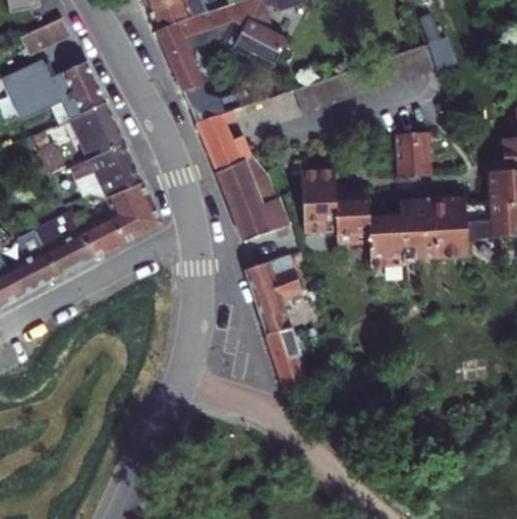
[(38,10),(36,0),(0,0),(0,8),(1,16),(38,10)]
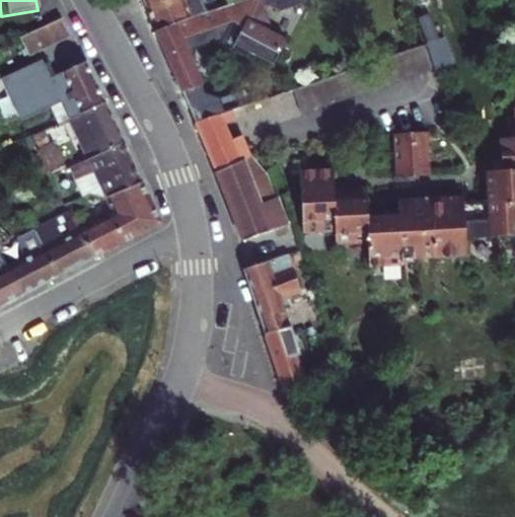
[(199,0),(185,5),(182,0),(143,0),(155,28),(175,21),(214,8),(210,0),(199,0)]
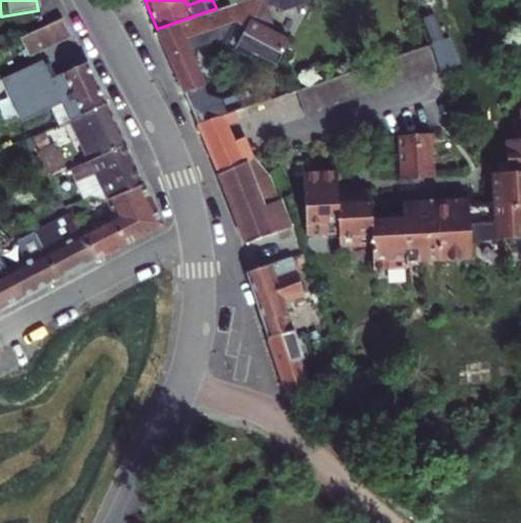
[(310,0),(242,0),(240,1),(247,21),(267,14),(311,0),(310,0)]
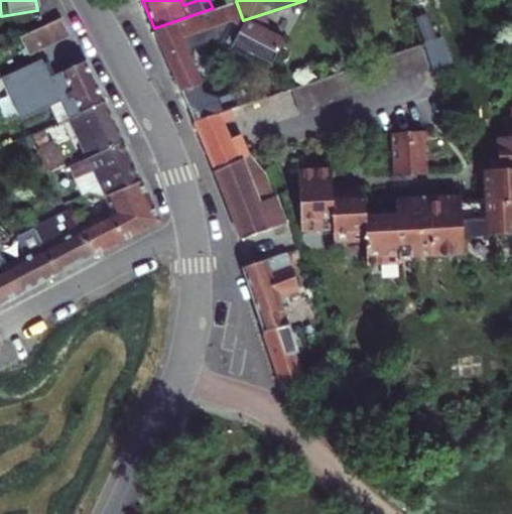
[(154,28),(179,89),(199,82),(186,49),(222,36),(266,56),(278,31),(263,27),(262,14),(243,20),(236,1),(154,28)]
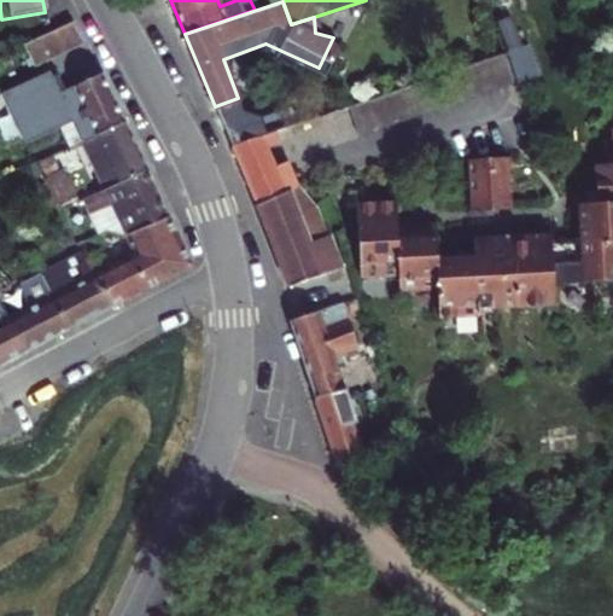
[(30,48),(40,67),(89,44),(80,25),(30,48)]
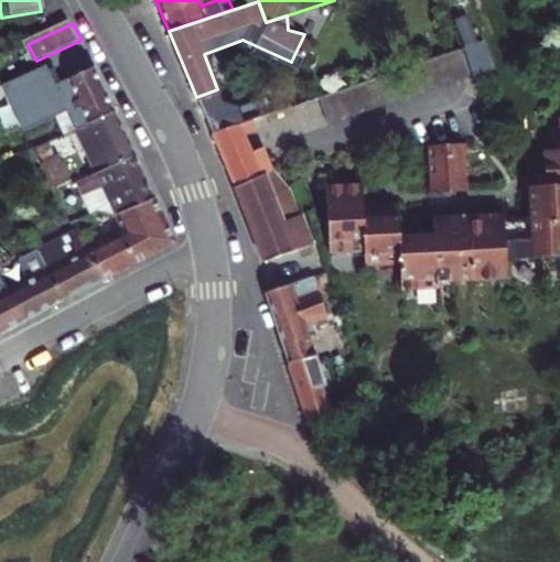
[(432,62),(338,92),(310,100),(282,109),(290,136),(440,89),(432,62)]
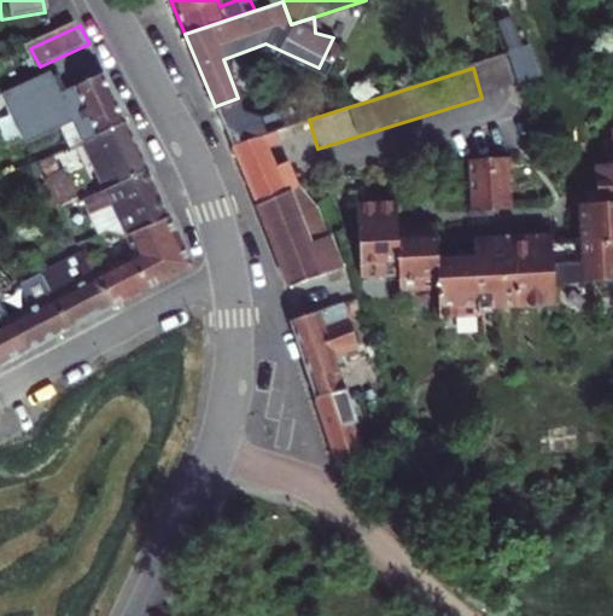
[(122,121),(99,74),(54,96),(76,141),(122,121)]
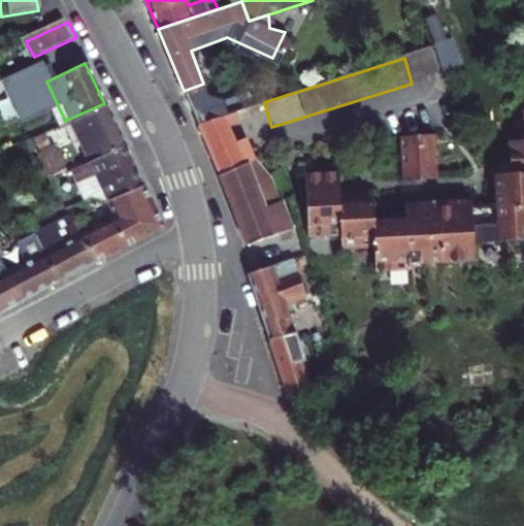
[(65,121),(85,163),(125,144),(104,103),(65,121)]
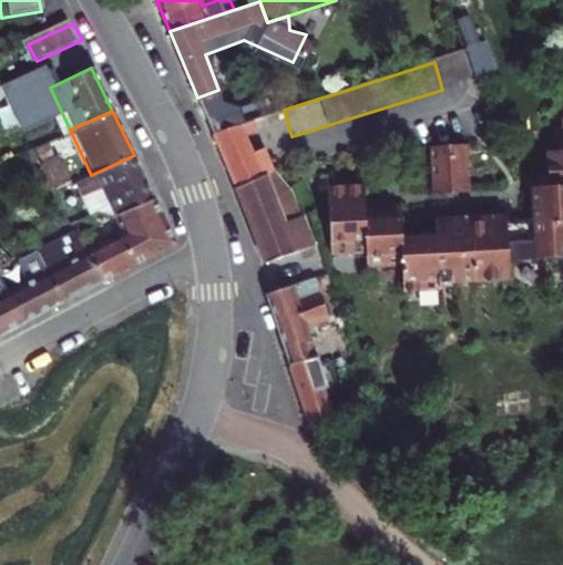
[(213,132),(218,144),(249,133),(257,130),(254,119),(213,132)]
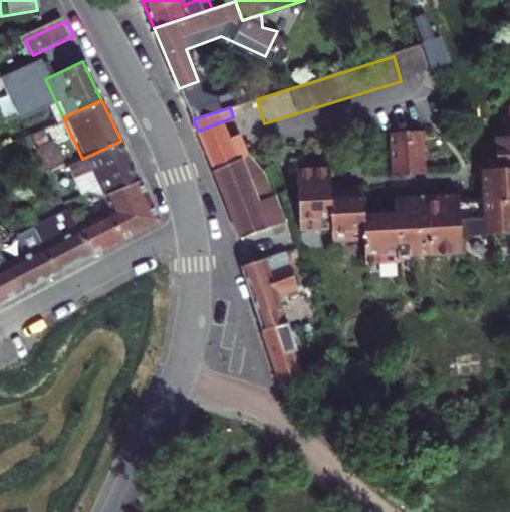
[(226,120),(198,131),(204,145),(232,136),(226,120)]
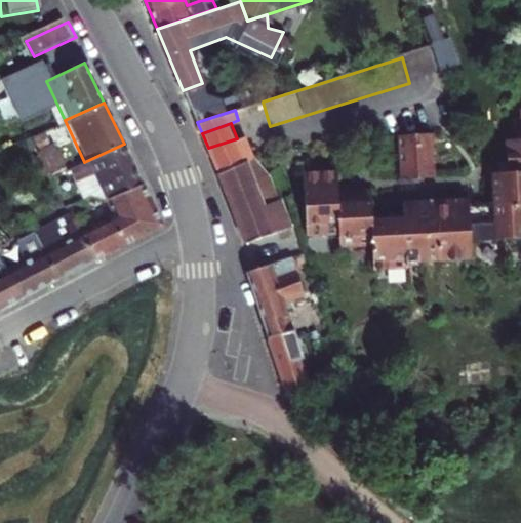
[(433,175),(431,131),(397,133),(399,177),(433,175)]
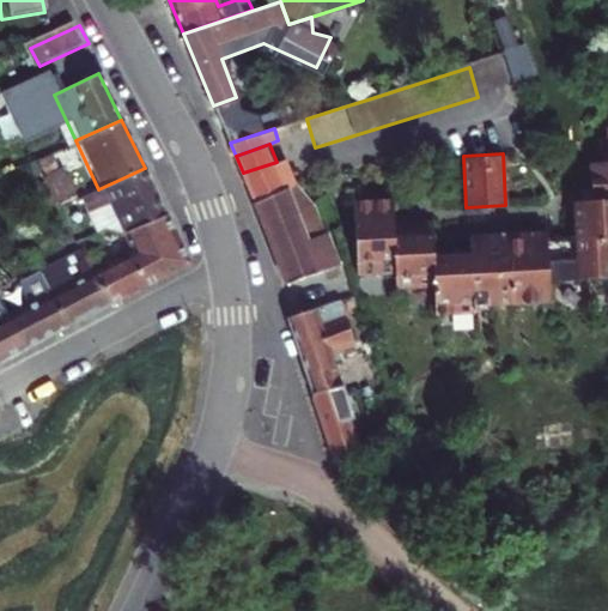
[(277,162),(243,173),(255,203),(298,182),(287,158),(277,162)]
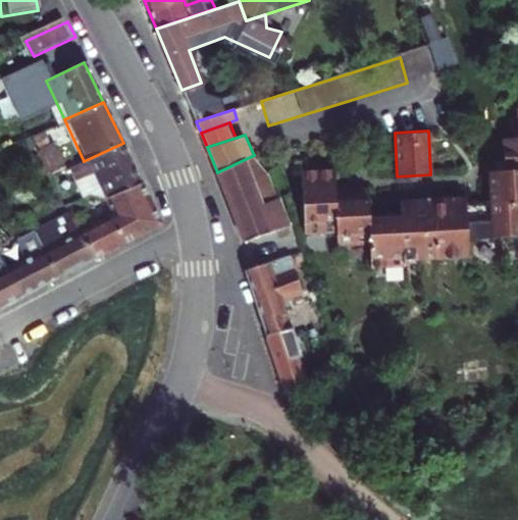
[(464,196),(411,199),(414,259),(442,258),(456,257),(466,257),(466,240),(494,239),(508,238),(517,237),(517,138),(501,139),(502,172),(489,173),(490,205),(465,206),(464,196)]
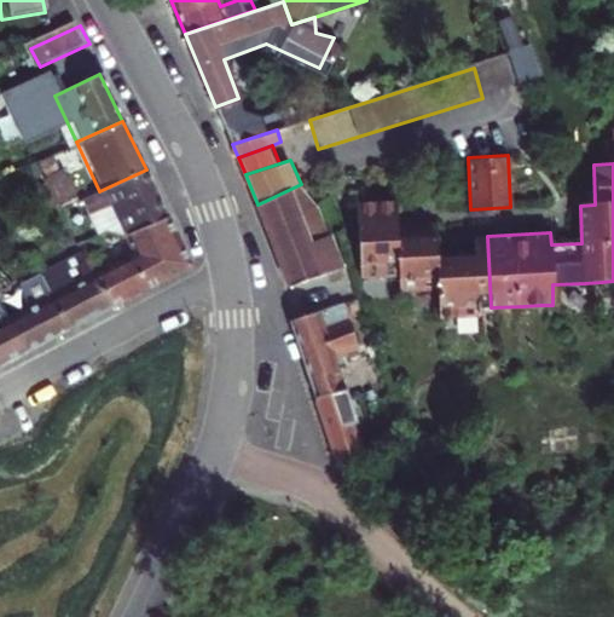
[(120,235),(169,217),(146,169),(99,191),(120,235)]
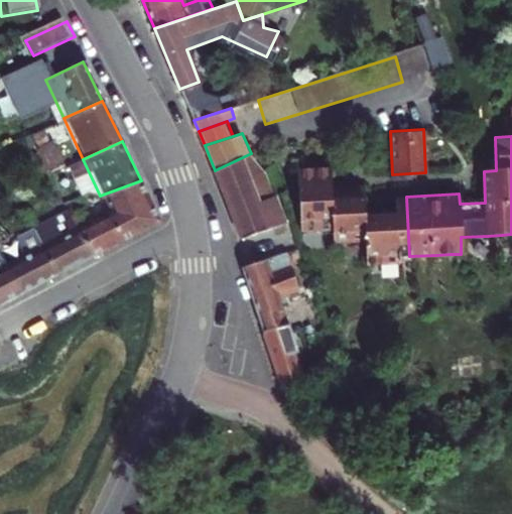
[(267,171),(251,153),(215,170),(239,238),(282,224),(267,171)]
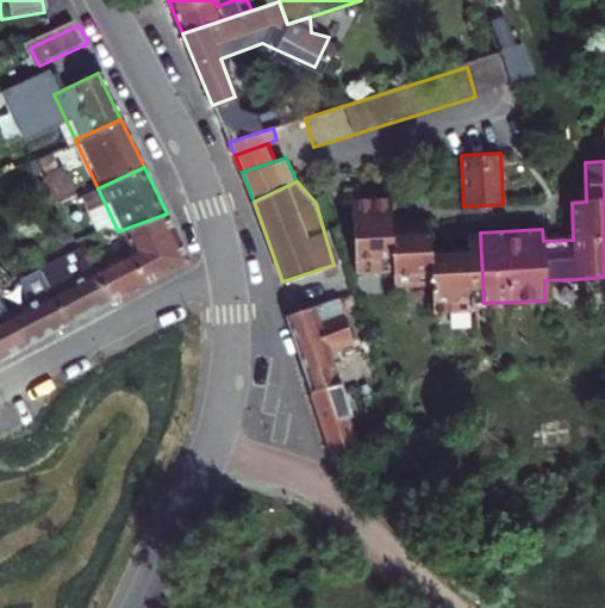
[(430,252),(428,218),(390,221),(387,194),(351,196),(354,268),(391,266),(392,283),(430,281),(431,312),(471,310),(469,304),(467,249),(430,252)]
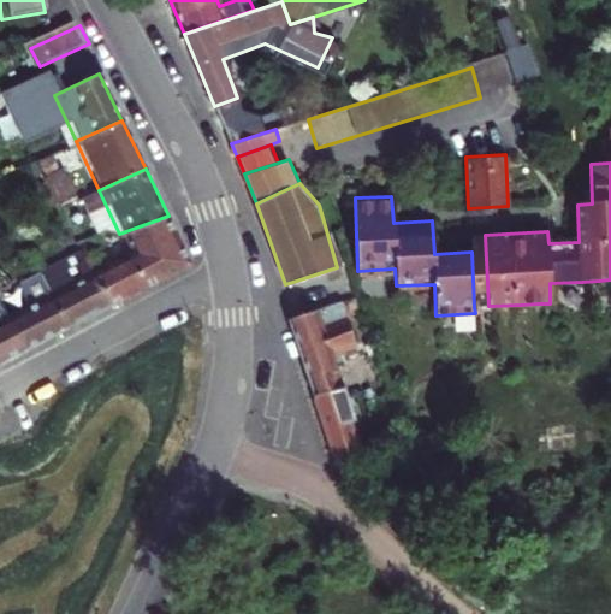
[(141,277),(146,288),(191,264),(168,216),(119,234),(106,238),(129,282),(141,277)]
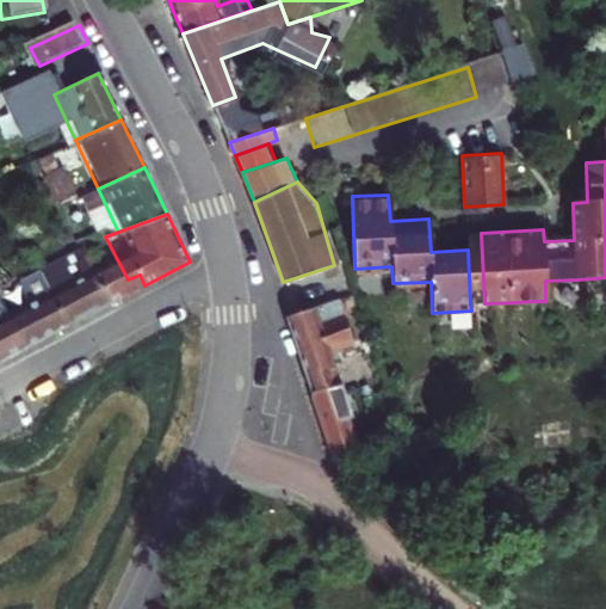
[(470,305),(484,303),(481,233),(468,233),(468,250),(470,305)]
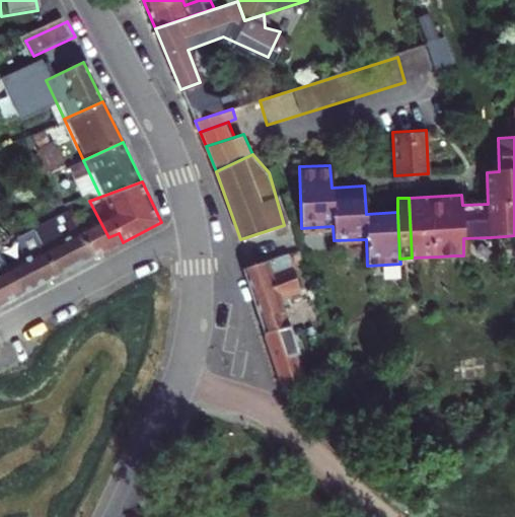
[(72,210),(95,257),(123,242),(119,233),(108,237),(89,201),(72,210)]
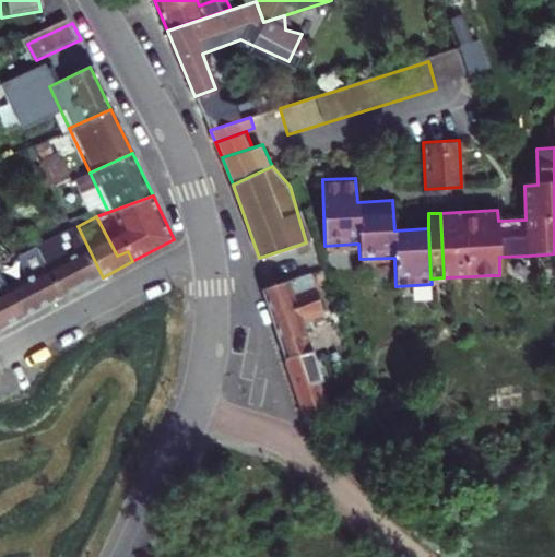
[(103,277),(78,226),(74,228),(39,247),(63,297),(103,277)]
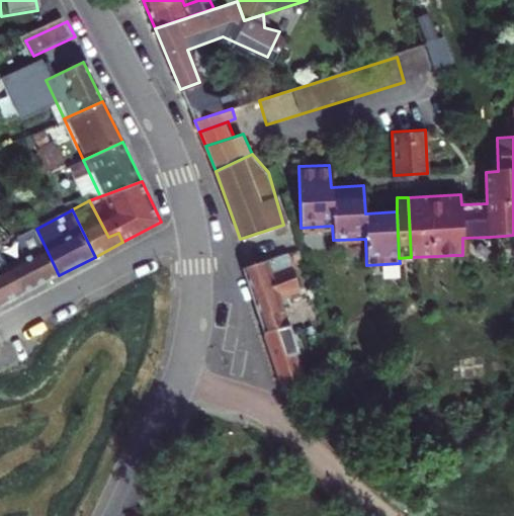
[(23,295),(59,275),(36,229),(25,235),(33,252),(7,265),(23,295)]
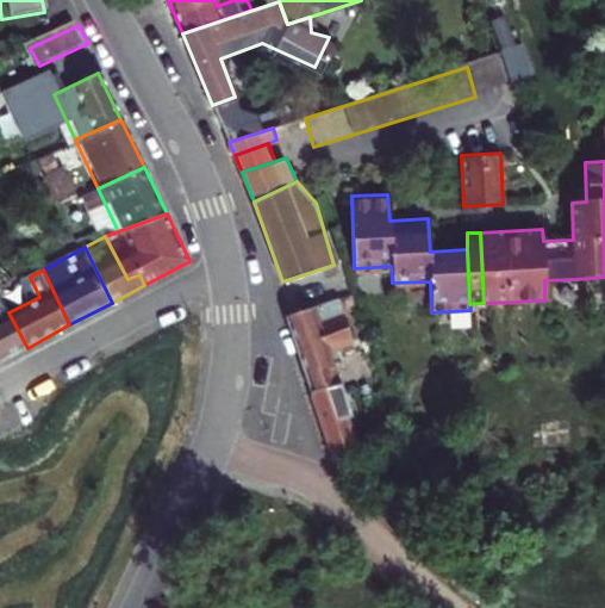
[(593,278),(577,279),(578,291),(594,290),(593,278)]
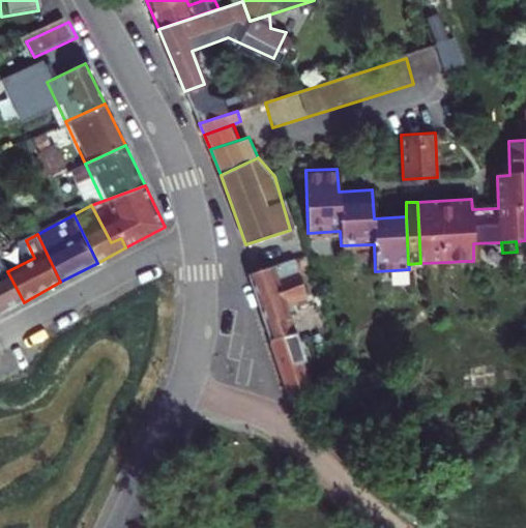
[(0,316),(24,302),(7,271),(0,258),(0,316)]
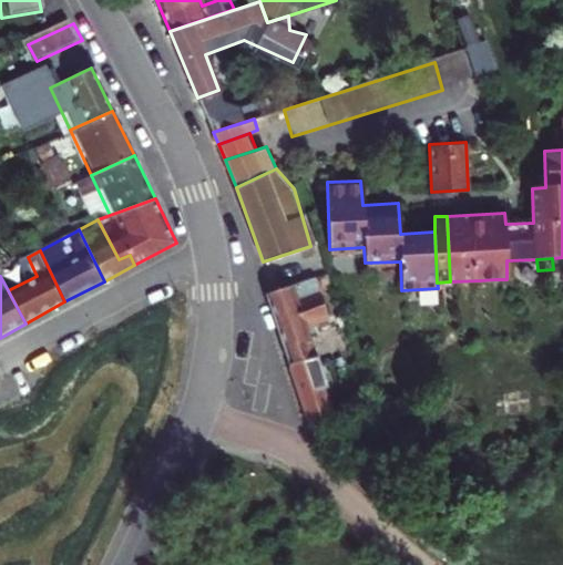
[(307,326),(294,286),(268,294),(290,365),(311,358),(303,327),(307,326)]
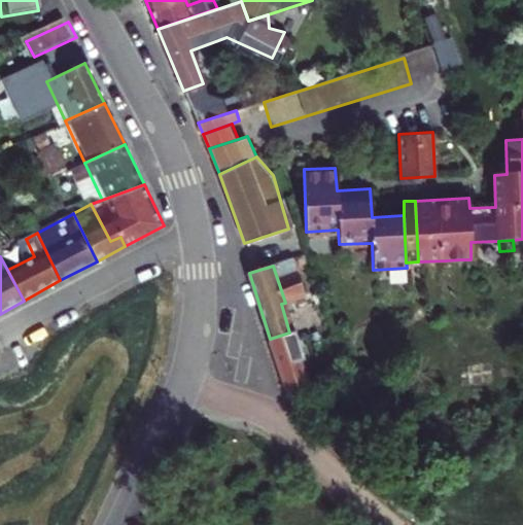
[(306,382),(289,333),(270,339),(286,392),(306,382)]
